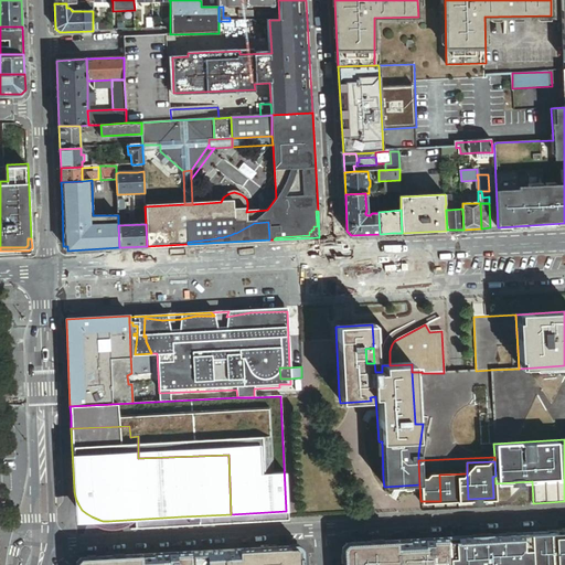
[(468,499),(467,473),(439,475),(440,501),(468,499)]
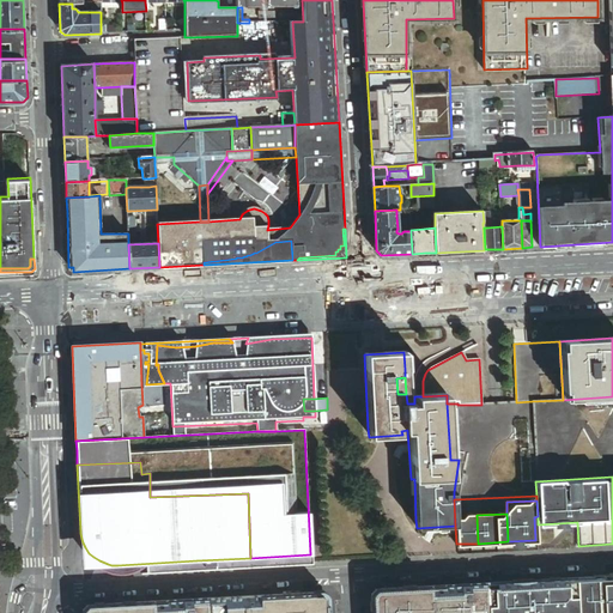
[(612,612),(612,576),(576,580),(577,612),(612,612)]
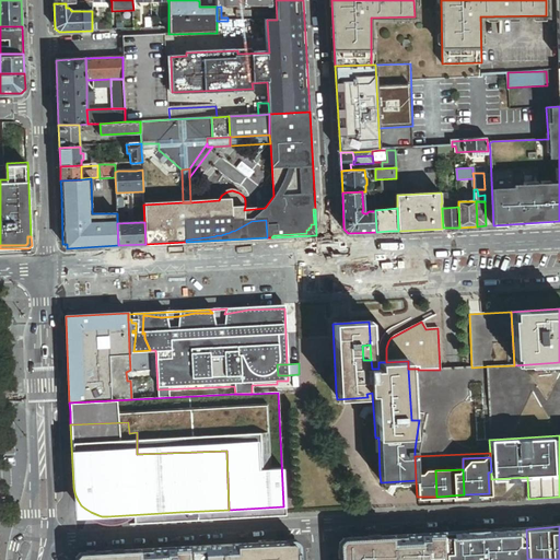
[(527,559),(526,529),(444,534),(445,559),(527,559)]
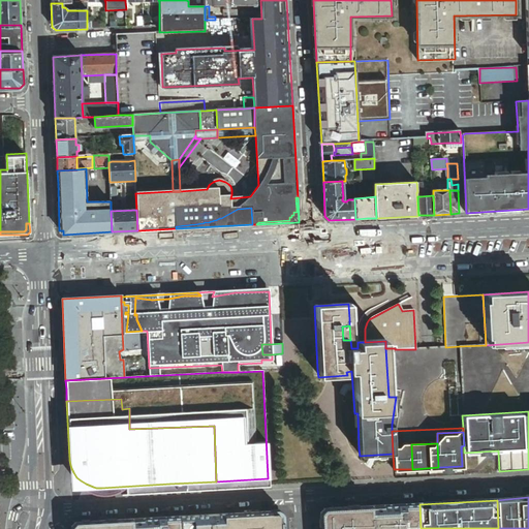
[(421,528),(419,504),(328,508),(321,517),(321,528),(421,528)]
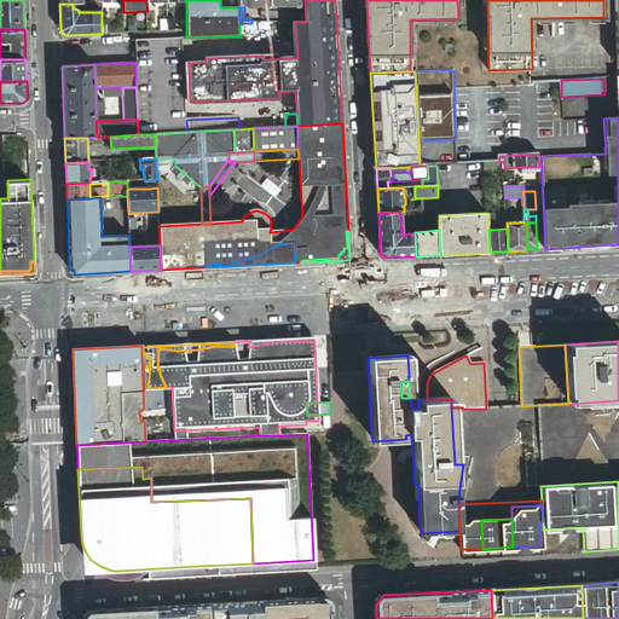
[(330,618),(330,602),(325,599),(210,605),(210,618),(330,618)]
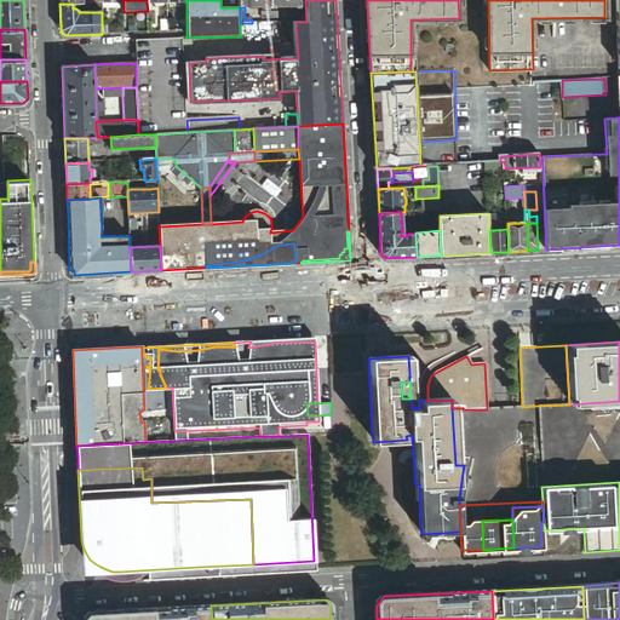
[(211,619),(211,606),(99,610),(90,619),(211,619)]
